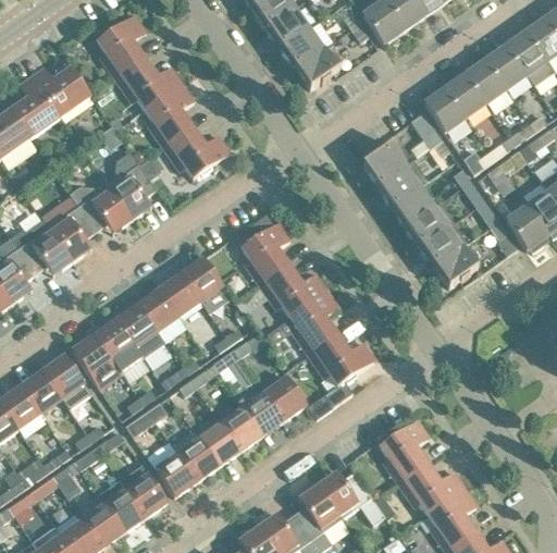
[(245,0),(247,5),(249,10),(262,0),(245,0)]
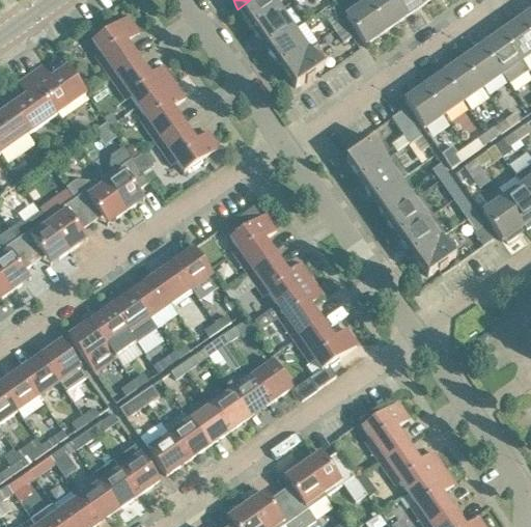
[(280,8),(274,0),(250,0),(238,9),(252,28),(280,8)]
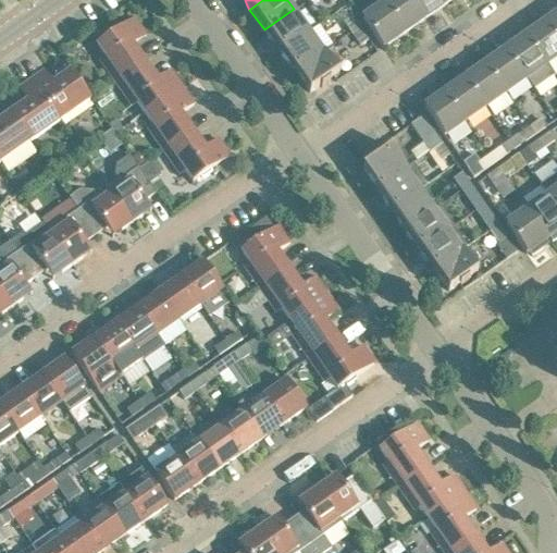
[(423,16),(412,0),(384,0),(383,1),(403,31),(423,16)]
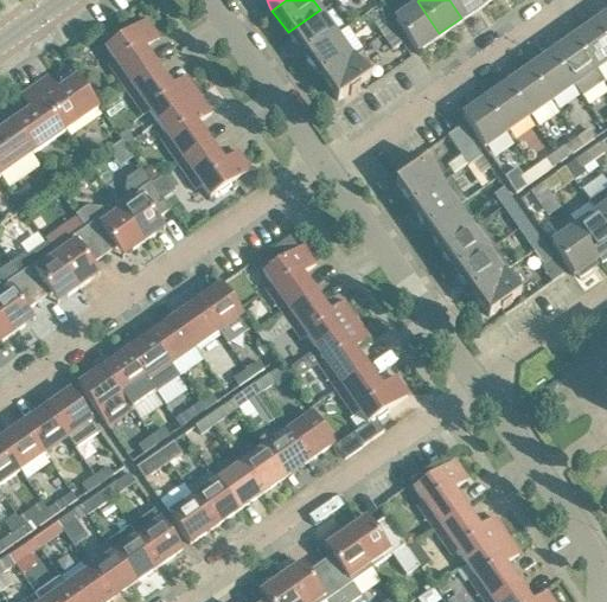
[(484,2),(483,0),(449,0),(461,18),(484,2)]
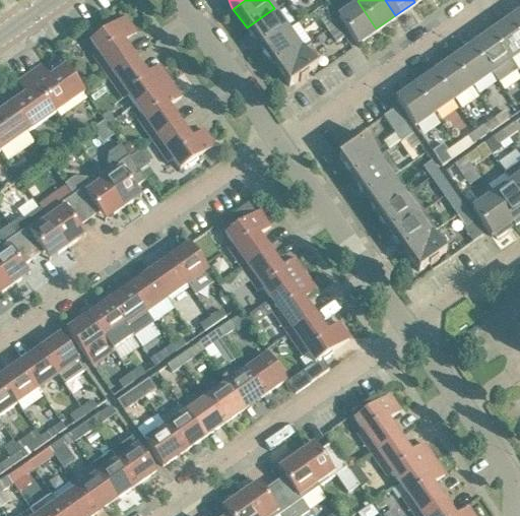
[(376,28),(358,1),(338,15),(358,42),(376,28)]
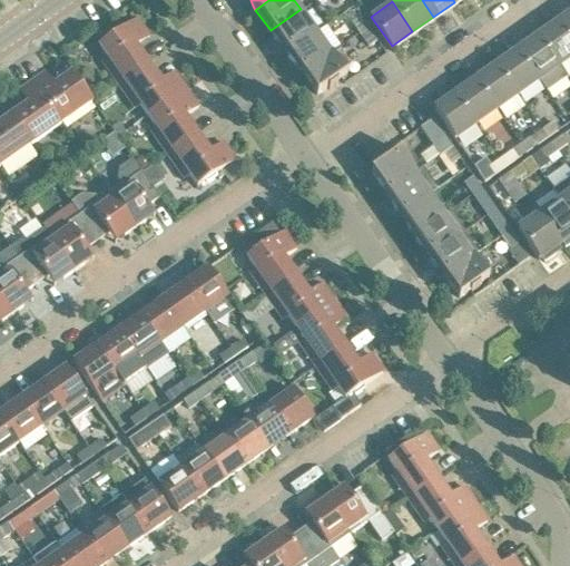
[(315,30),(301,9),(271,30),(273,35),(284,44),(287,49),(285,50),(285,51),(315,30)]
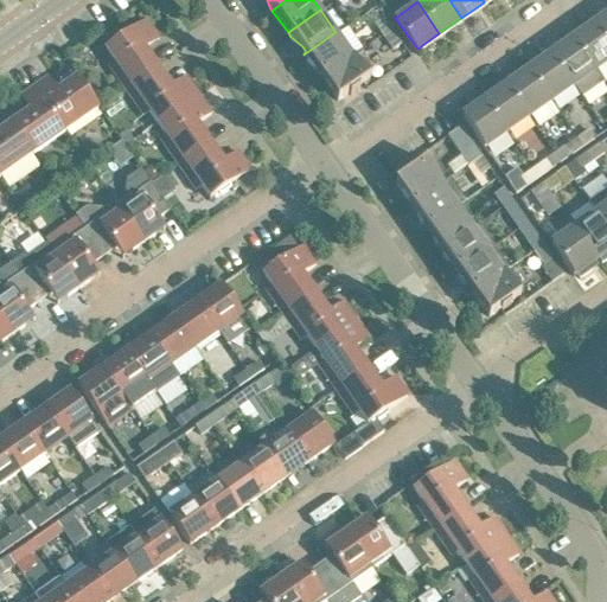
[(606,12),(596,20),(606,34),(606,12)]
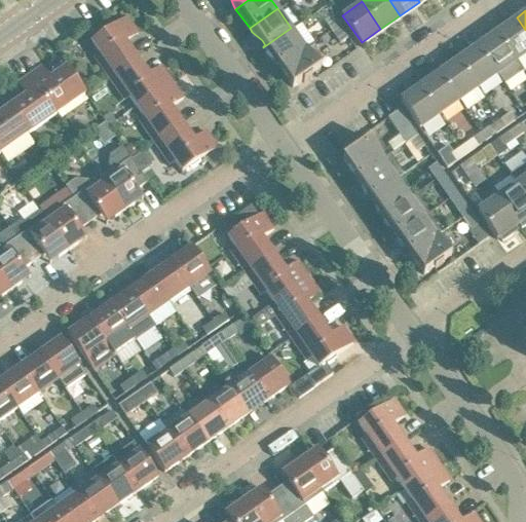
[(325,17),(332,28),(339,23),(332,12),(325,17)]
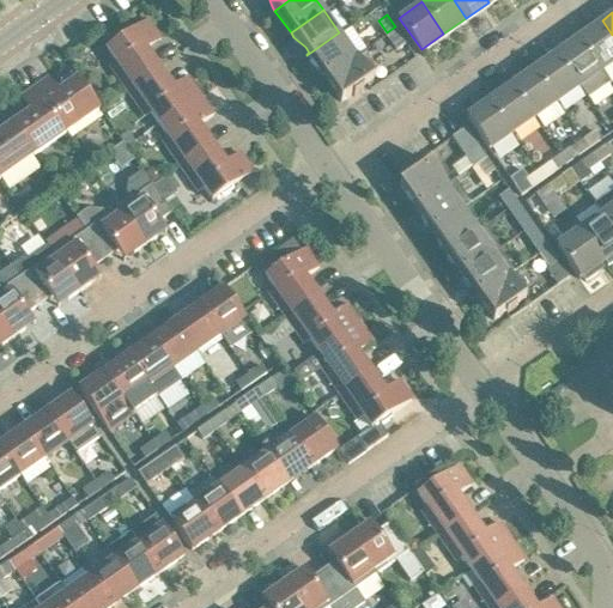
[(127,87),(159,64),(147,46),(159,37),(158,35),(158,32),(150,20),(147,19),(146,18),(125,32),(121,31),(115,36),(115,40),(105,46),(115,59),(109,62),(127,87)]
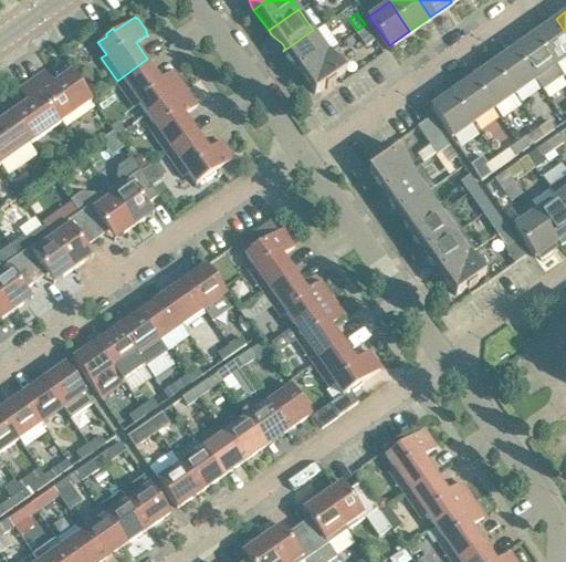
[(565,54),(565,32),(556,19),(535,33),(556,62),(565,54)]
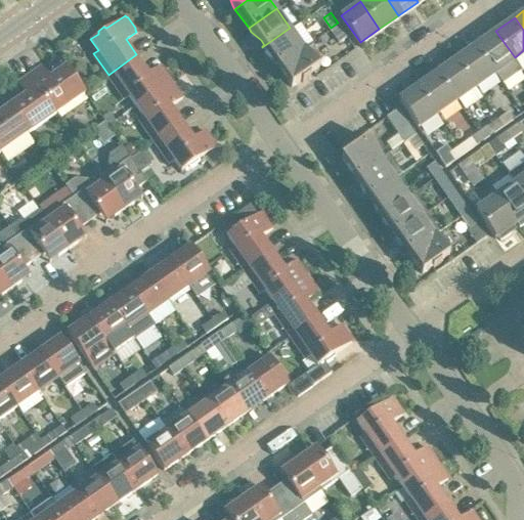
[(347,35),(338,23),(331,28),(339,40),(347,35)]
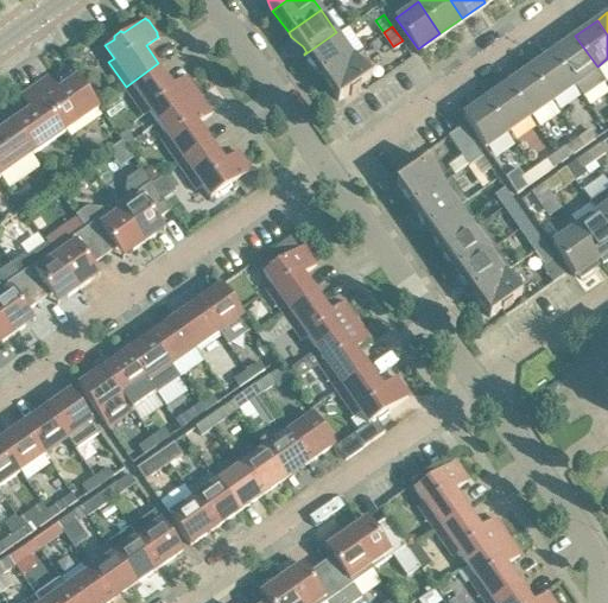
[(352,54),(336,32),(304,55),(306,58),(318,68),(322,74),(321,75),(321,76),(354,52),(354,51),(352,54)]
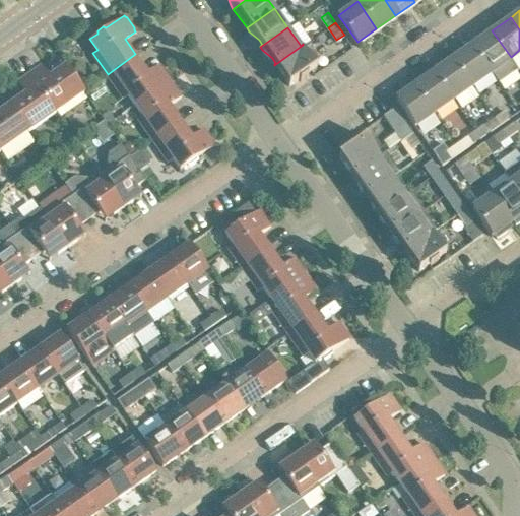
[(511,57),(492,30),(472,44),(492,70),(499,80),(518,67),(511,57)]
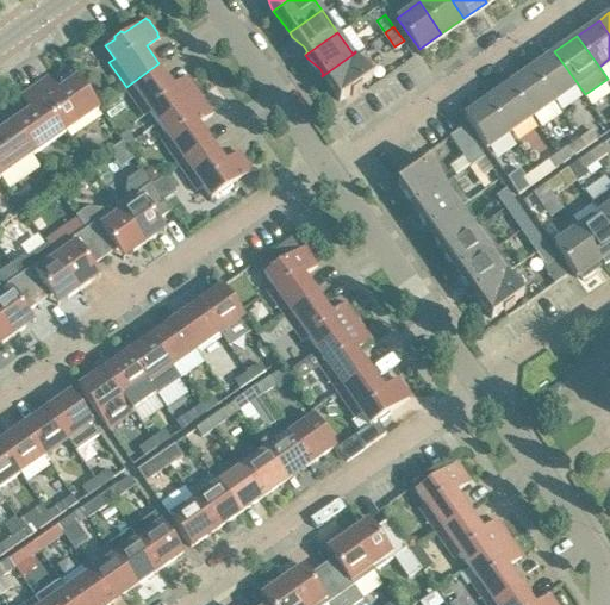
[(577,82),(554,51),(531,67),(554,99),(577,82)]
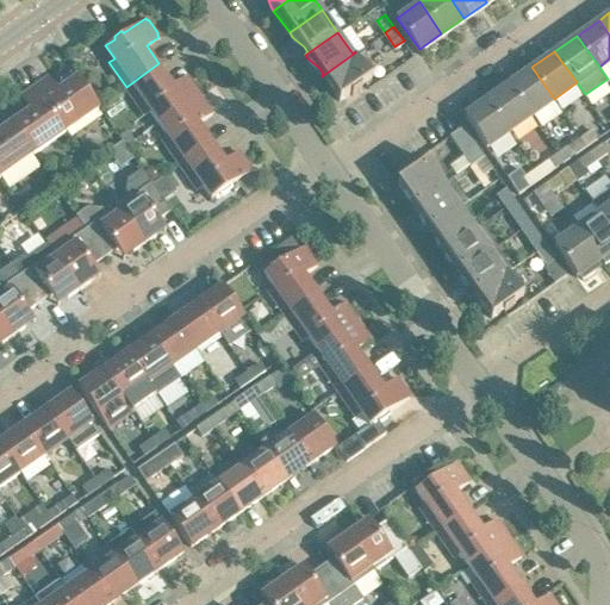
[(371,66),(371,61),(368,57),(363,56),(359,57),(355,52),(322,76),(324,79),(325,78),(340,98),(350,89),(352,92),(361,86),(360,83),(372,75),(367,70),(371,66)]
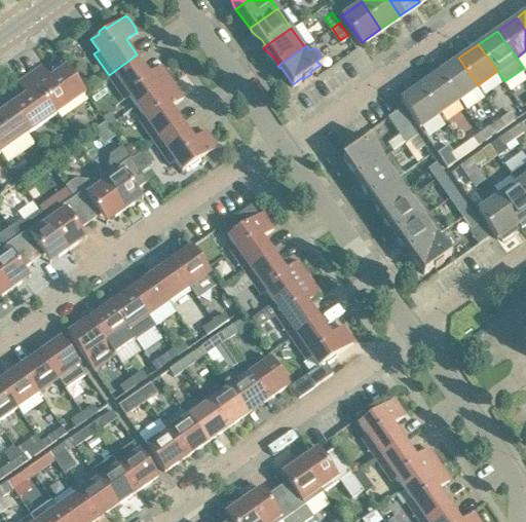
[(149,72),(137,54),(109,75),(124,97),(129,94),(137,104),(171,80),(170,79),(171,77),(162,66),(160,66),(159,64),(149,72)]
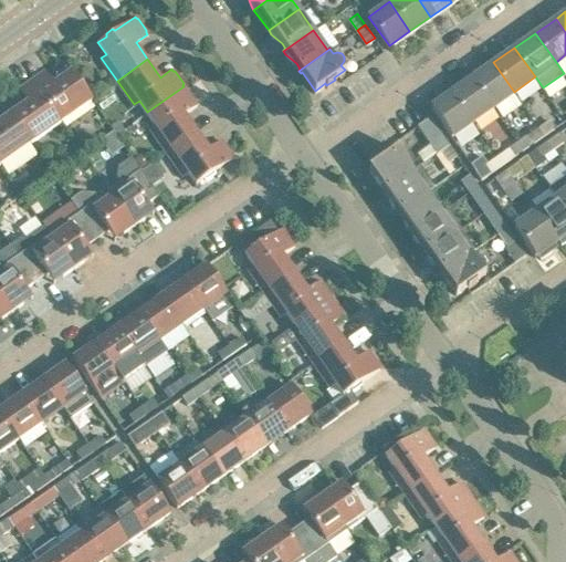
[(514,92),(493,62),(473,76),(493,106),(514,92)]
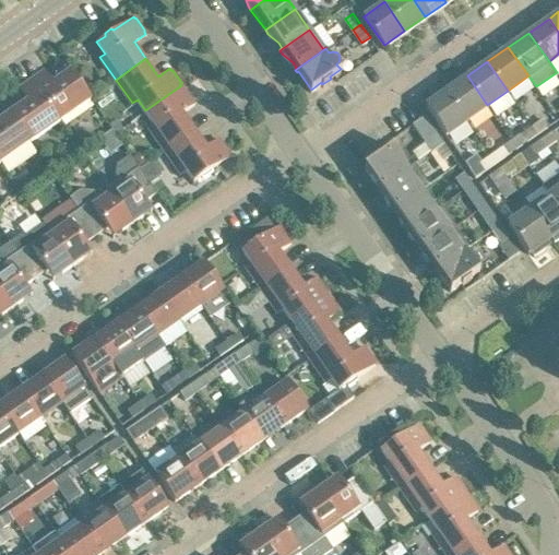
[(44,68),(32,77),(60,118),(91,96),(71,68),(52,80),(44,68)]
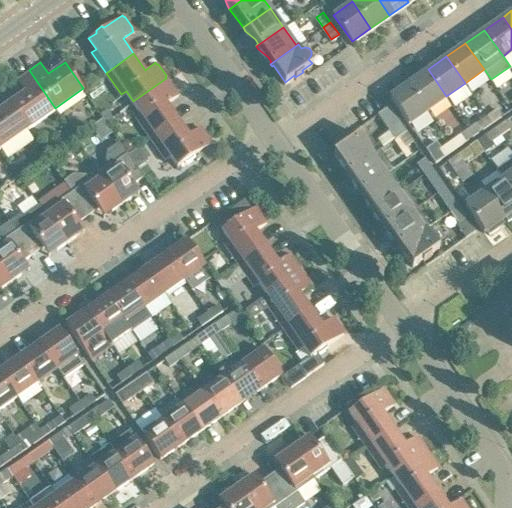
[(446,96),(428,69),(409,83),(427,109),(446,96)]
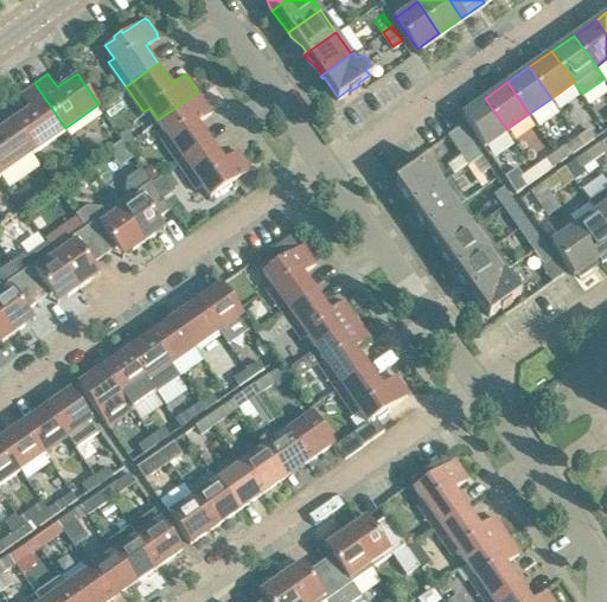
[(65,128),(34,83),(20,93),(30,107),(11,120),(32,151),(65,128)]
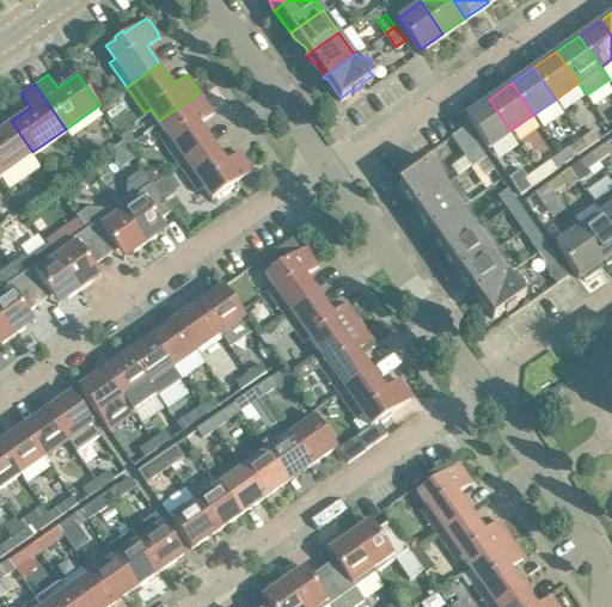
[(179,163),(213,140),(200,121),(212,112),(210,110),(210,108),(202,96),(200,94),(199,93),(159,121),(167,134),(161,138),(179,163)]
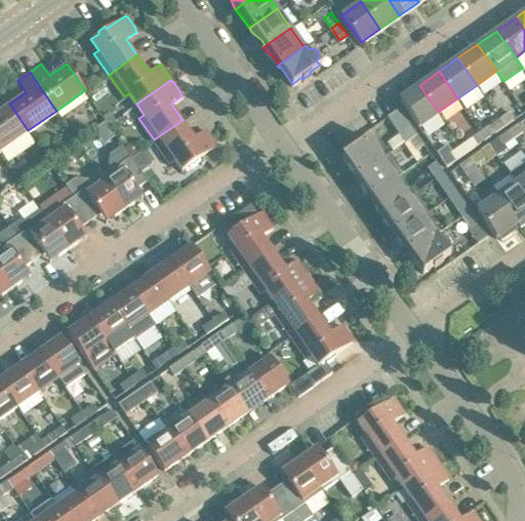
[(438,112),(419,85),(400,98),(418,125),(438,112)]
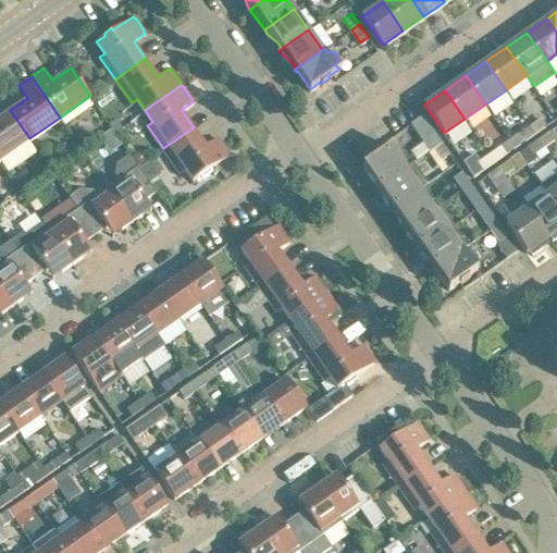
[(29,138),(10,110),(0,117),(0,159),(29,138)]
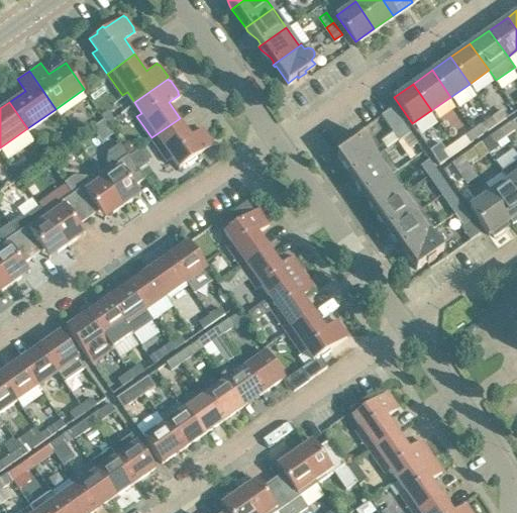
[(409,129),(392,105),(381,113),(398,137),(402,135),(409,129)]
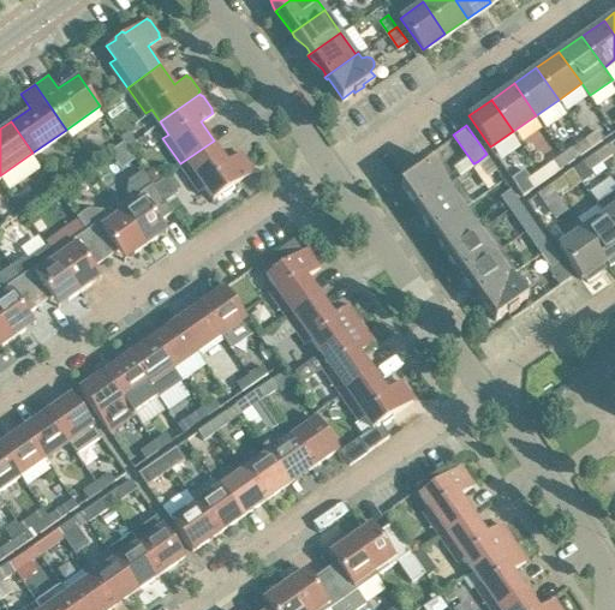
[(596,129),(585,137),(591,145),(602,137),(596,129)]
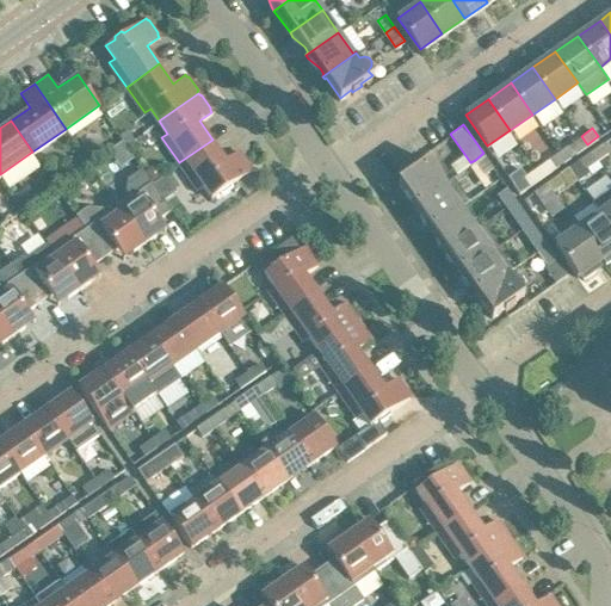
[(587,144),(581,136),(571,143),(576,152),(587,144)]
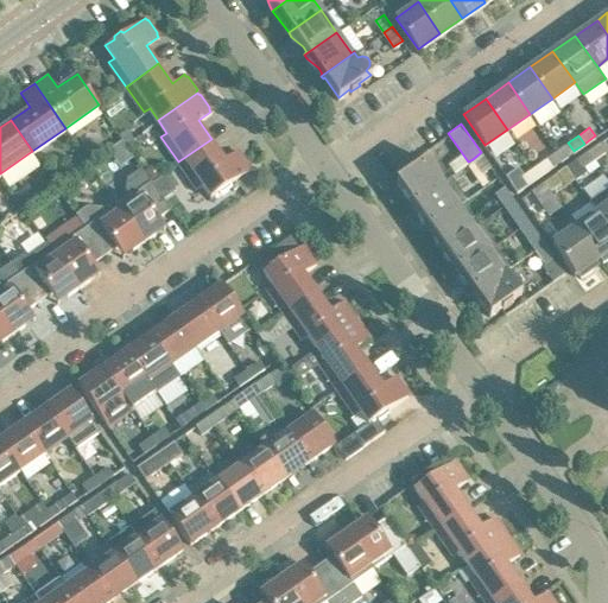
[(225,158),(211,139),(178,162),(196,186),(202,183),(210,196),(219,190),(222,191),(228,186),(229,183),(251,167),(249,166),(249,164),(240,151),(238,151),(236,148),(225,158)]
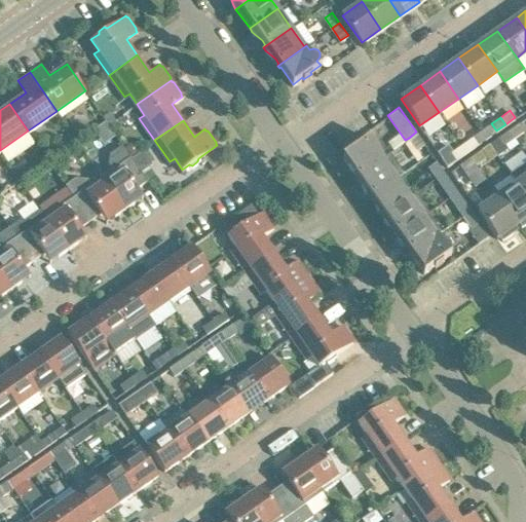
[(518,122),(509,129),(514,137),(523,129),(518,122)]
